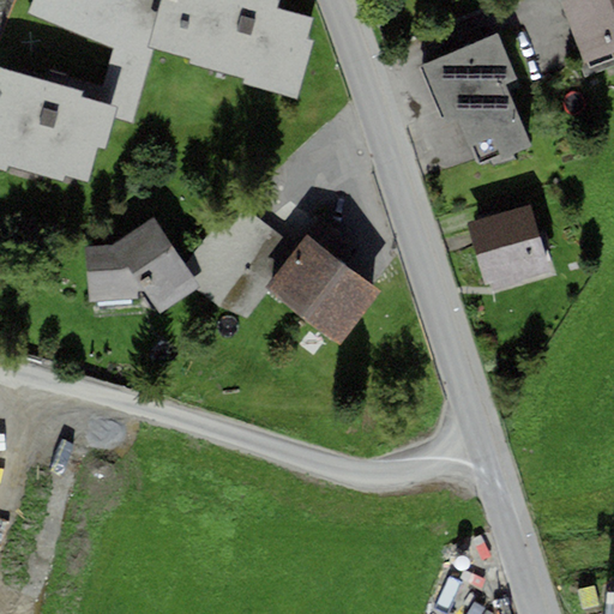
[(31,0),(26,12),(113,47),(95,102),(116,108),(114,119),(131,124),(154,49),(149,47),(161,0),(31,0)]
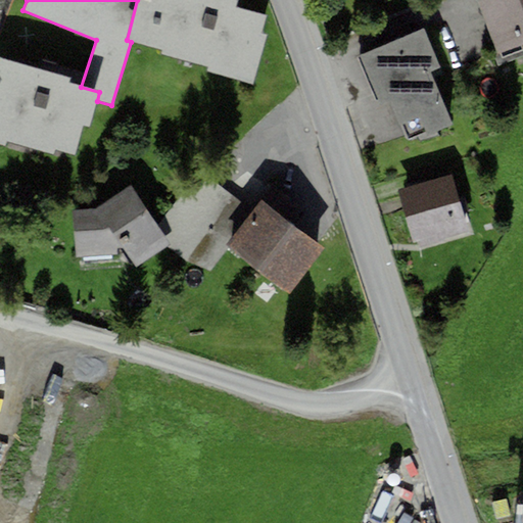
[(137,0),(127,40),(131,42),(162,50),(161,54),(208,66),(207,73),(252,85),(266,35),(262,34),(267,16),(236,8),(238,0),(137,0)]
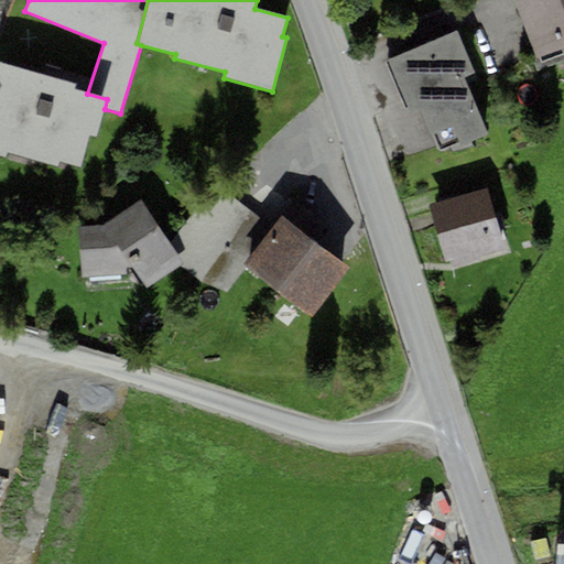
[(563,0),(524,0),(513,4),(535,60),(563,47),(563,0)]
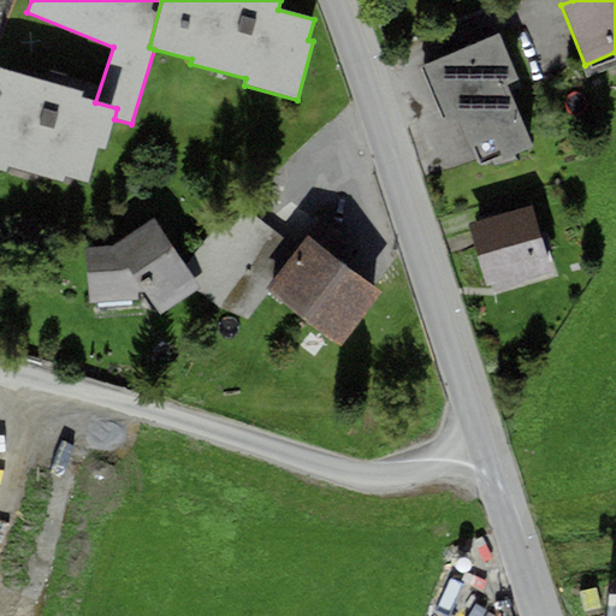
[(531,142),(510,92),(507,84),(519,80),(499,34),(424,65),(443,112),(446,118),(460,113),(480,164),(501,155),(503,160),(533,148),(531,142)]
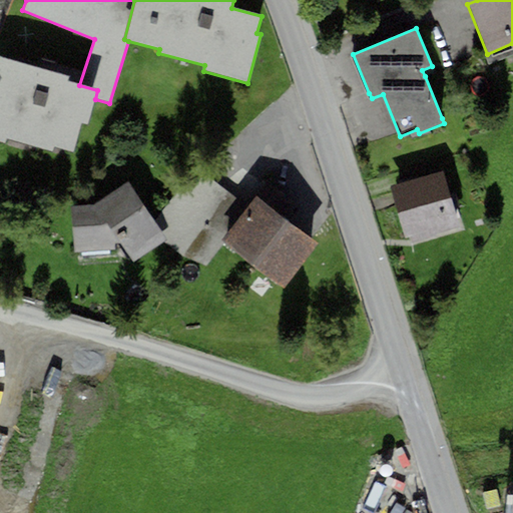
[(69,76),(0,56),(0,142),(5,144),(7,138),(53,151),(54,146),(73,151),(81,123),(87,124),(95,99),(97,90),(79,85),(68,82),(69,76)]
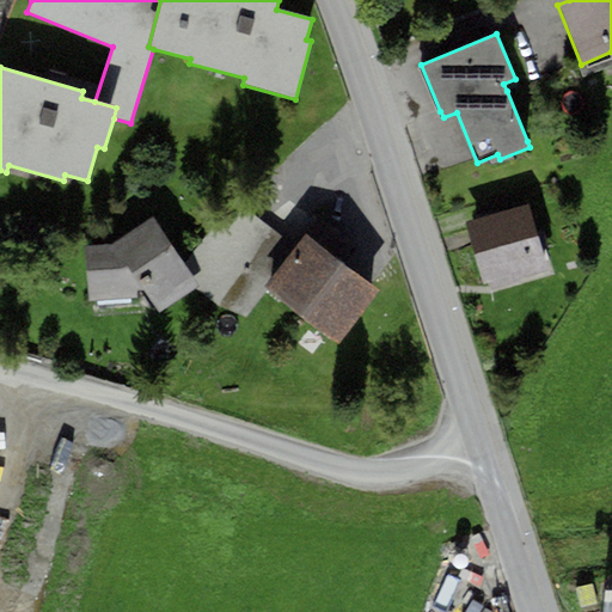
[(528,203),(464,221),(481,281),(545,262),(528,203)]
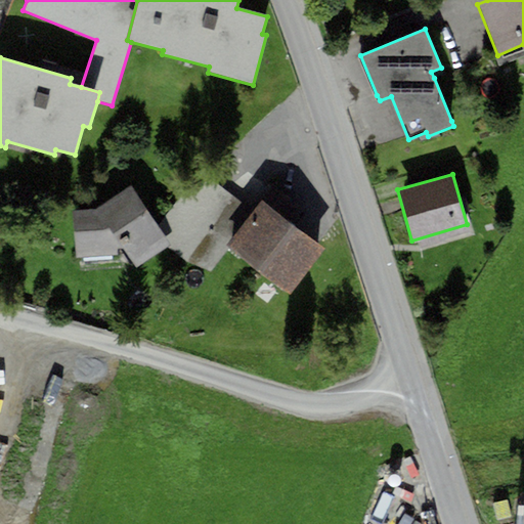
[(170,246),(131,186),(96,208),(74,211),(77,258),(118,256),(117,251),(124,250),(136,268),(170,246)]
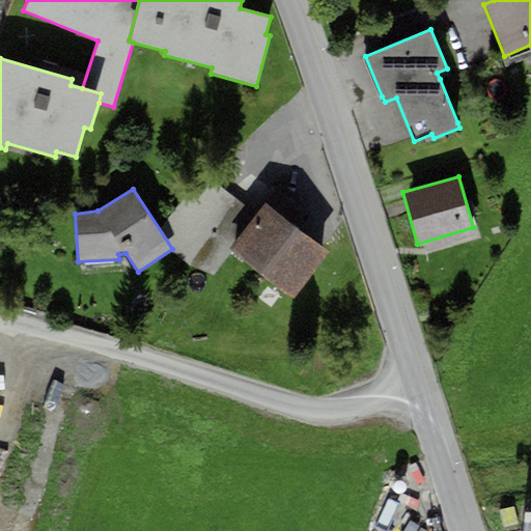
[(264,203),(229,249),(294,299),(330,253),(264,203)]
